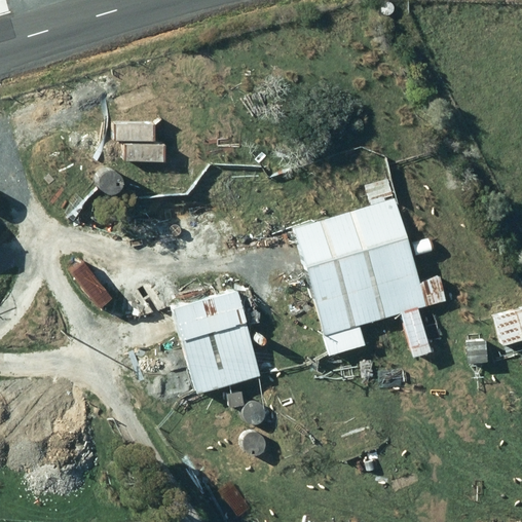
[(110,103),(131,180),(190,162),(170,86),(110,103)]
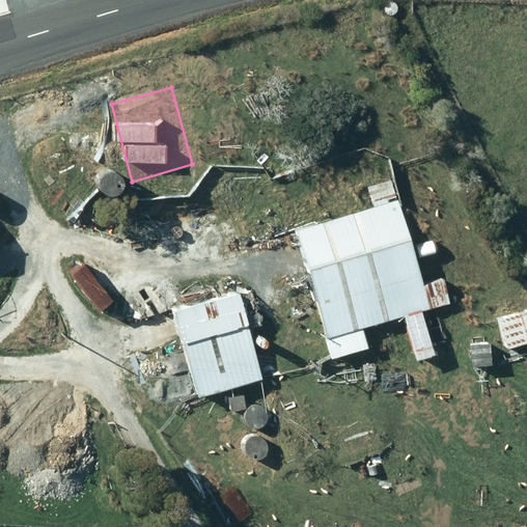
[(209,117),(205,123),(213,127),(215,120),(209,117)]
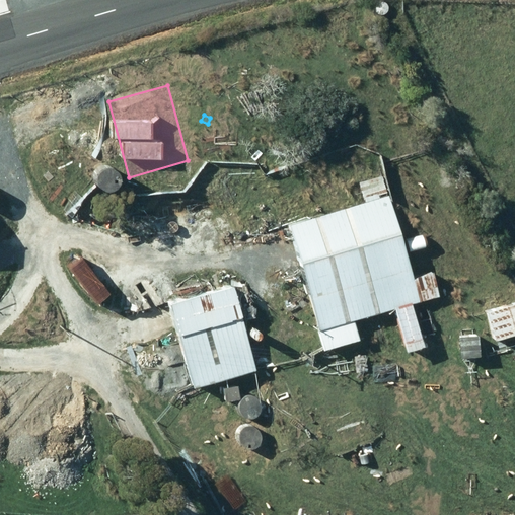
[(364,188),(368,205),(292,226),(321,329),(441,296),(434,273),(414,278),(386,180),(364,188)]
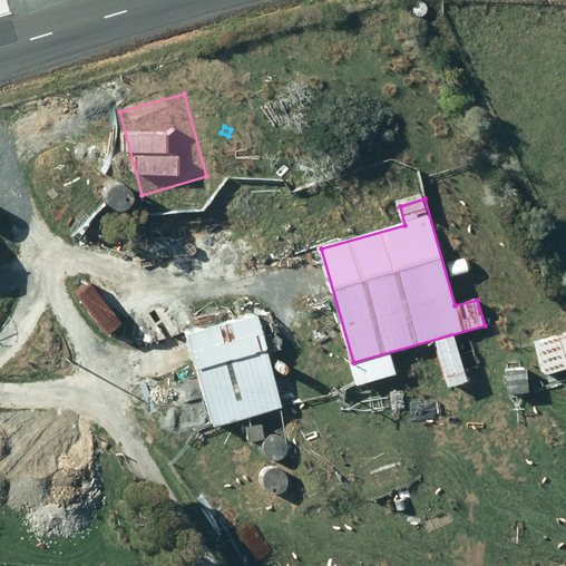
[(257,314),(188,333),(214,426),(283,407),(257,314)]
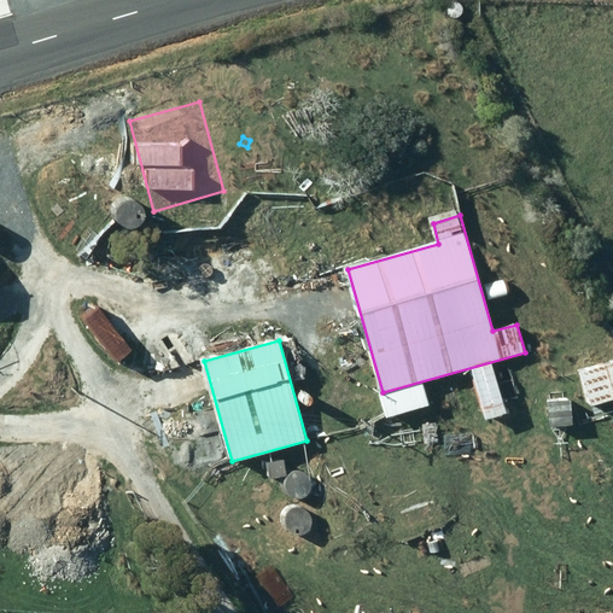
[(612,363),(582,371),(589,404),(612,398),(612,363)]
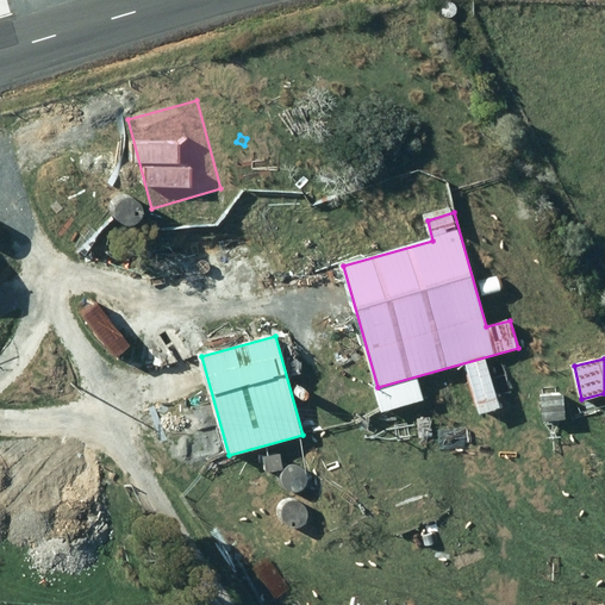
[(267,457),(268,473),(282,472),(281,456),(267,457)]
